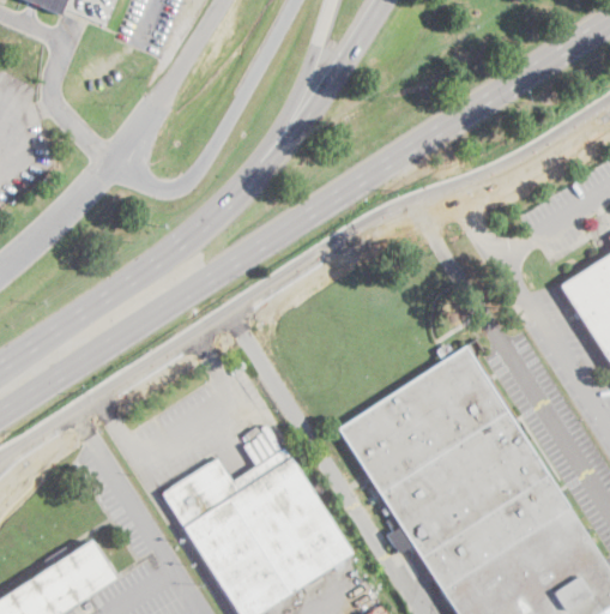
[(66,0),(62,10),(61,13),(41,5),(32,1),(29,0),(66,0)]
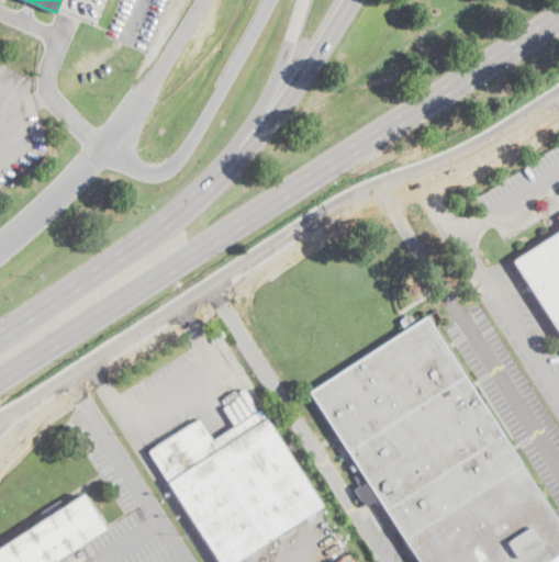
[(558,332),(513,260),(556,233),(558,231),(558,332)]
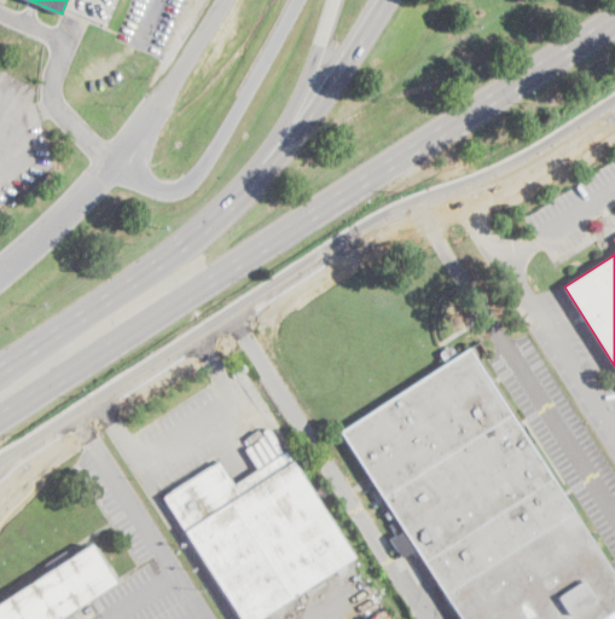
[(454,346),(460,354),(468,351),(489,385),(492,388),(517,426),(520,429),(563,495),(564,497),(614,573),(614,607),(599,618),(597,618),(462,618),(416,549),(404,557),(390,539),(402,531),(338,434),(447,360),(442,353),(446,351),(453,346),(454,346)]
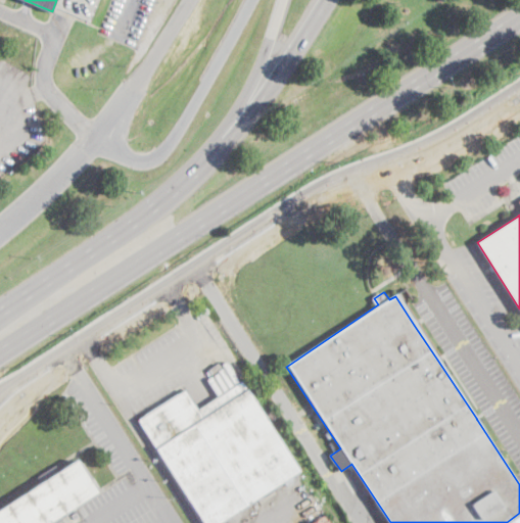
[(250,391),(267,417),(272,425),(301,471),(267,493),(261,497),(220,522),(204,522),(142,423),(140,420),(187,390),(199,410),(201,408),(244,381),(250,391)]
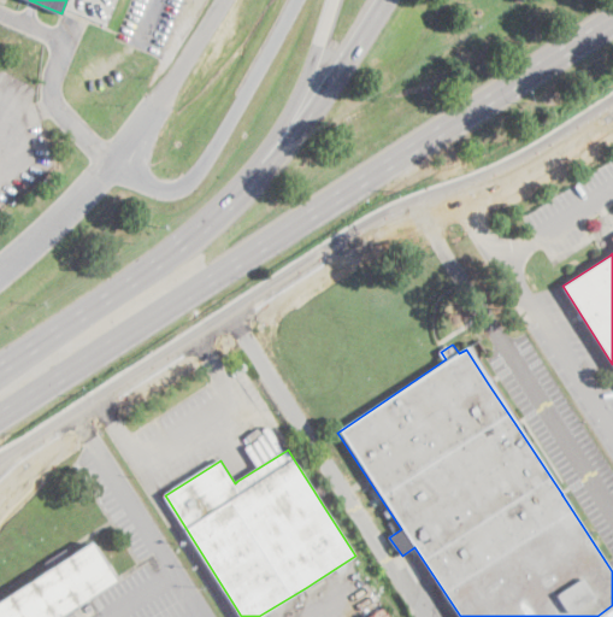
[(59,616),(0,616),(0,601),(54,568),(92,542),(116,580),(59,616)]
